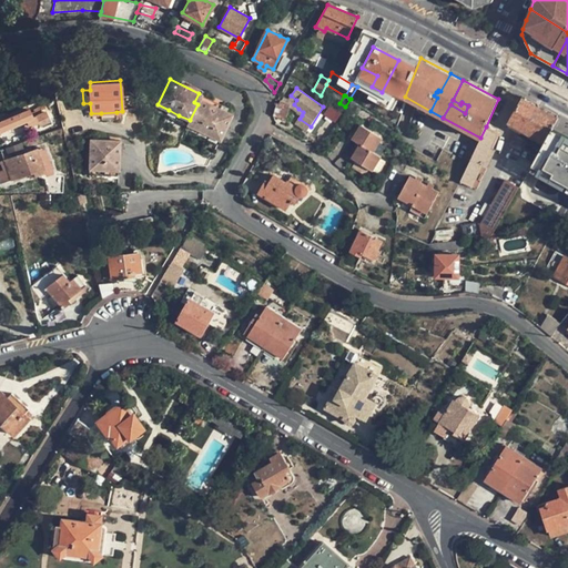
[(551,131),(558,117),(523,97),(508,122),(544,142),(551,131)]
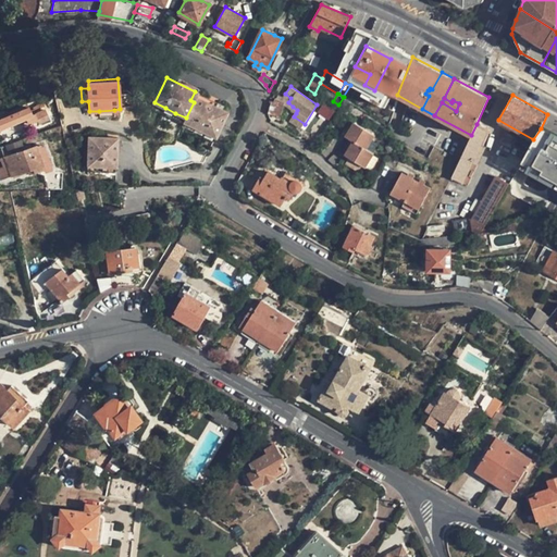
[(271,101),(268,111),(280,116),(284,102),(274,98),(274,101),(271,101)]
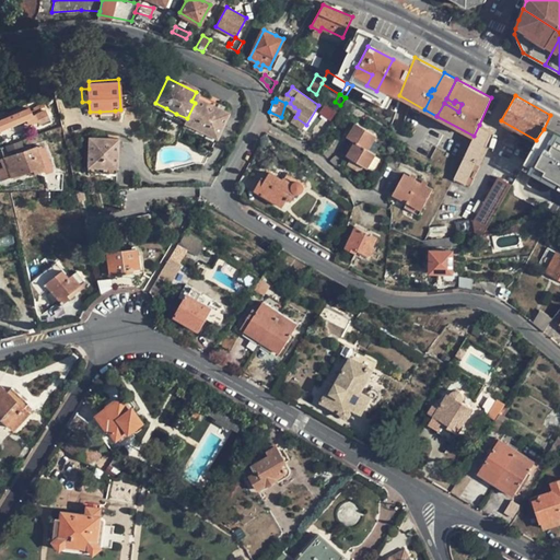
[(152,108),(164,114),(166,108),(155,103),(152,108)]
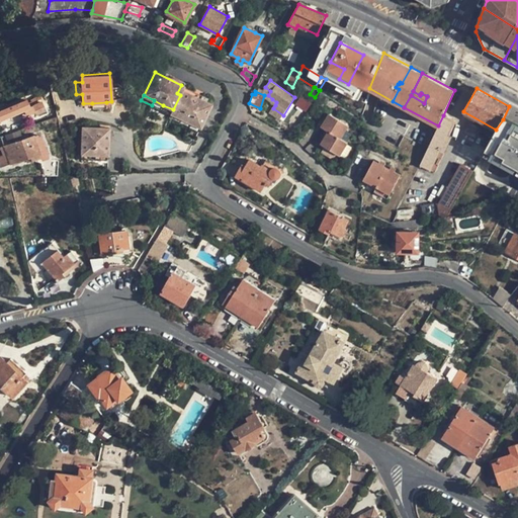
[(173,109),(170,114),(180,119),(190,124),(200,130),(211,105),(192,96),(191,100),(188,99),(180,95),(173,109)]
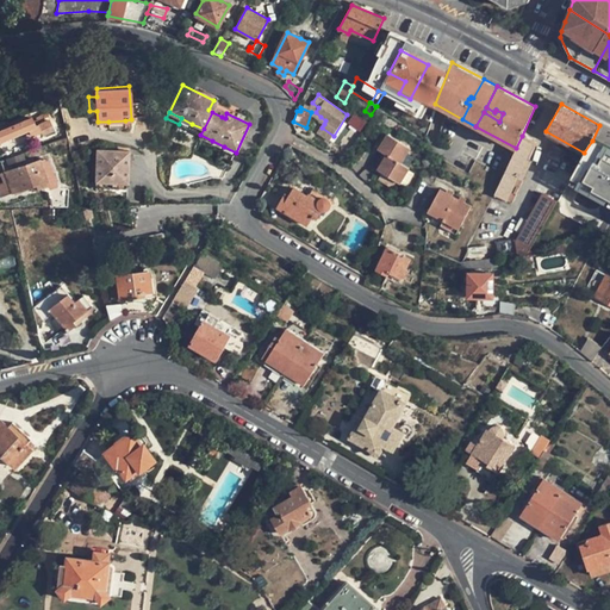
[(349,120),(355,125),(361,117),(354,112),(349,120)]
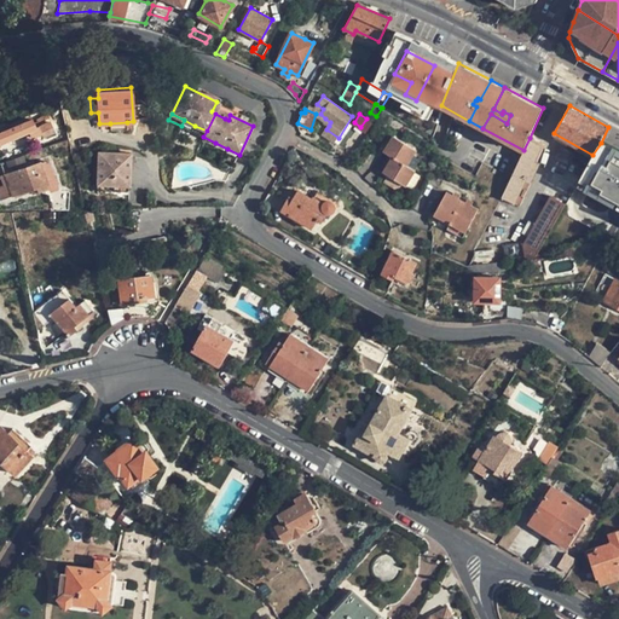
[(0,144),(0,142),(29,131),(36,127),(40,133),(41,137),(51,133),(47,122),(40,125),(36,126),(35,122),(33,119),(0,132),(0,144)]
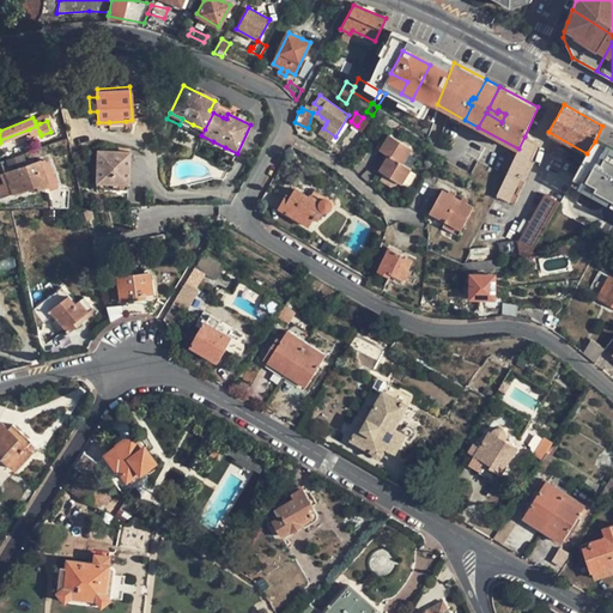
[(363,117),(357,126),(350,138),(356,143),(369,121),(363,117)]
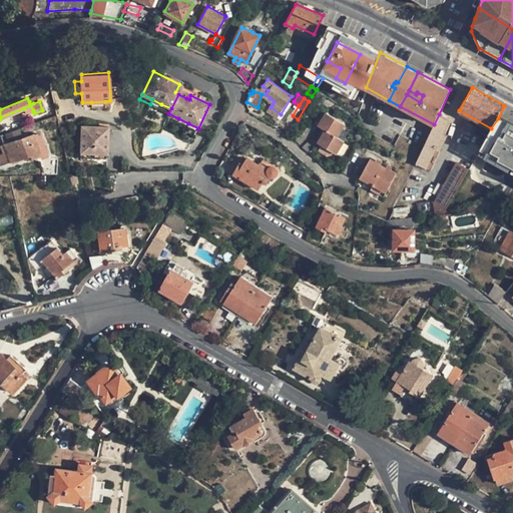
[(152,99),(150,104),(159,109),(161,104),(152,99)]
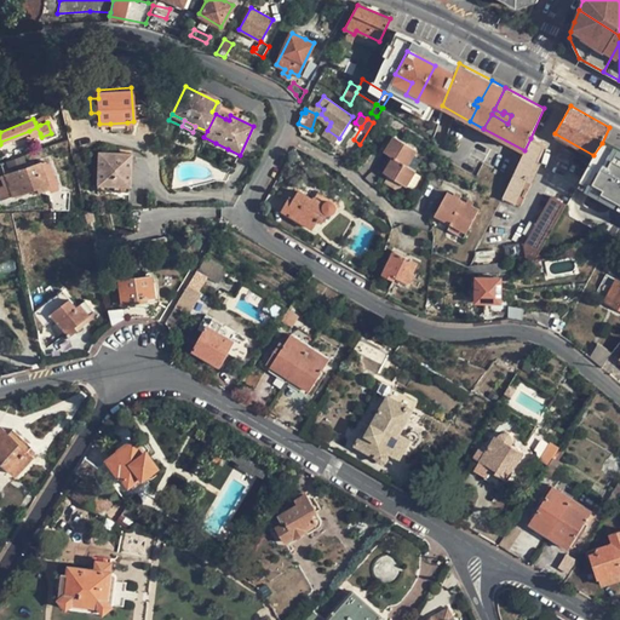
[(195,126),(193,132),(204,137),(207,131),(195,126)]
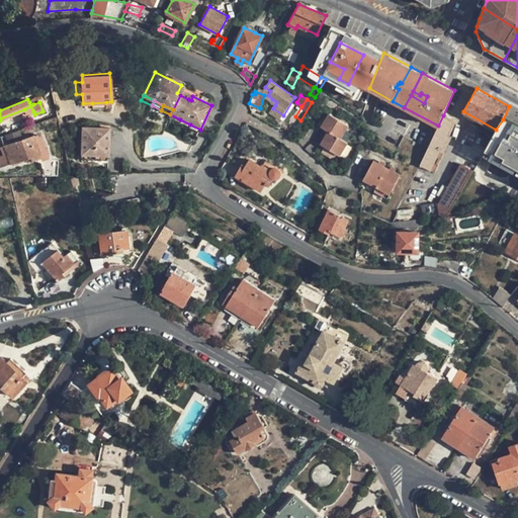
[(26,114),(33,111),(30,106),(24,109),(26,114)]
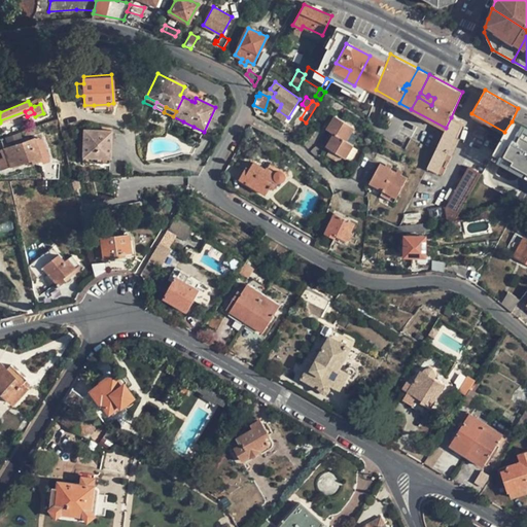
[(325,127),(332,132),(344,138),(351,126),(332,114),(325,127)]
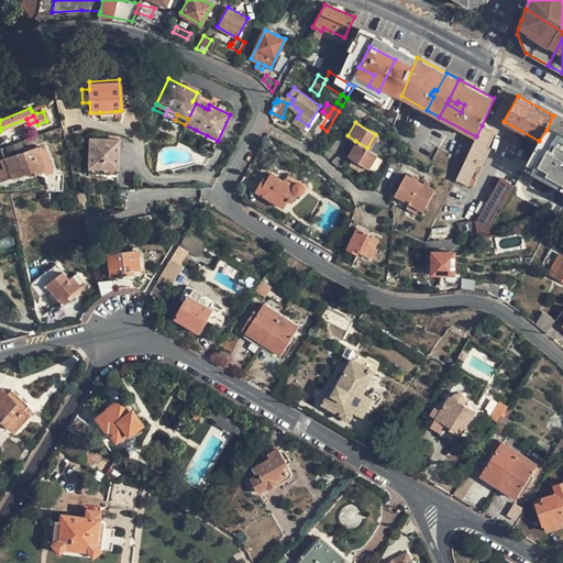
[(183,130),(194,135),(196,130),(185,124),(183,130)]
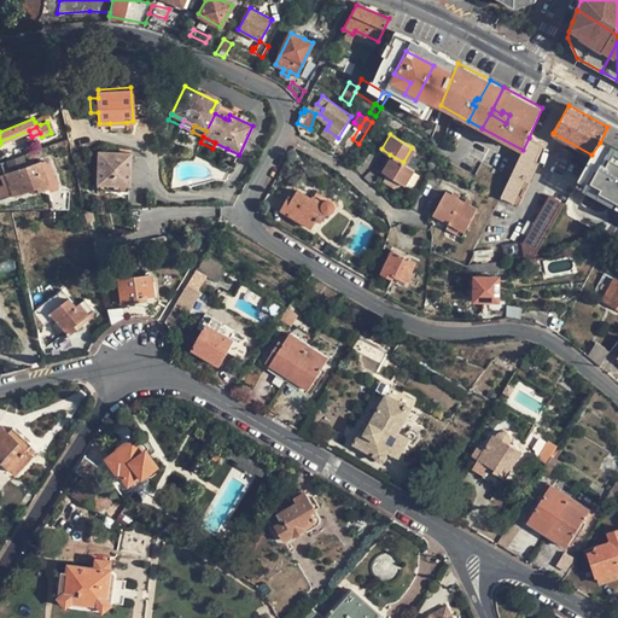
[(540,144),(529,138),(523,150),(501,196),(518,203),(536,164),(532,162),(540,144)]
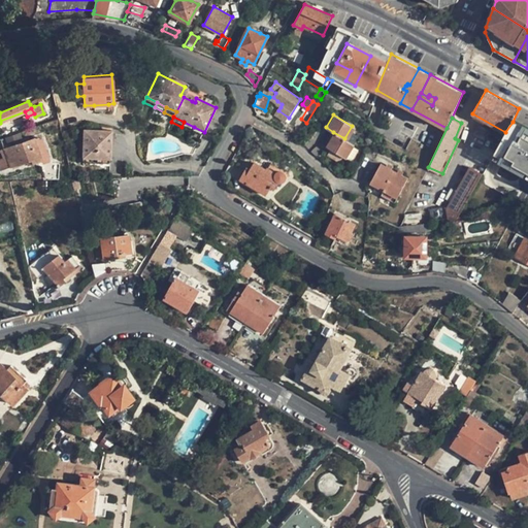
[(182,127),(192,132),(194,127),(184,122),(182,127)]
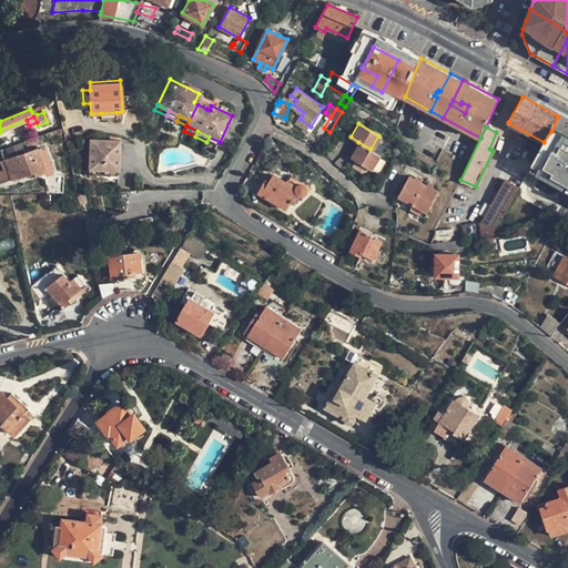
[(567,140),(551,131),(529,172),(567,192),(567,140)]
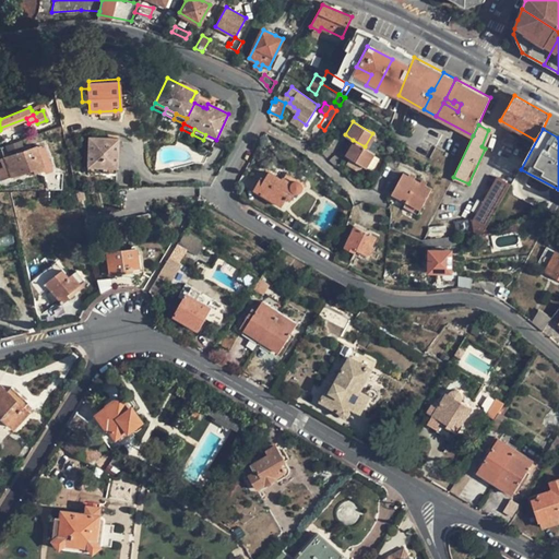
[(518,139),(508,133),(502,142),(504,143),(502,149),(510,153),(518,139)]
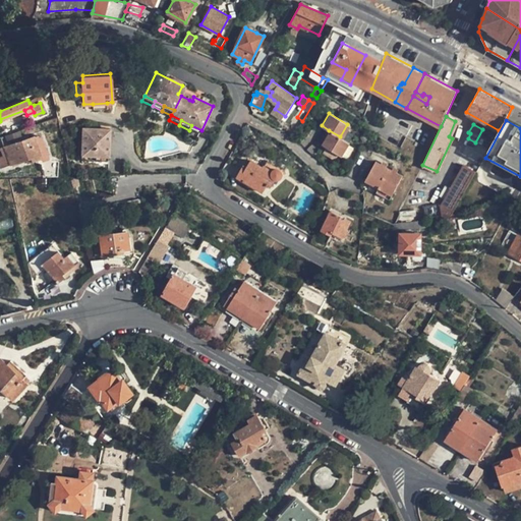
[(198,135),(201,130),(191,125),(189,130),(198,135)]
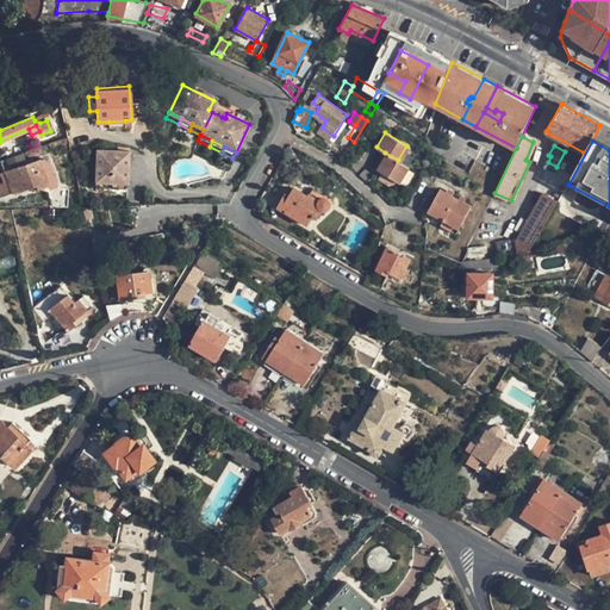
[(97,151),(95,181),(112,181),(128,182),(129,153),(97,151)]
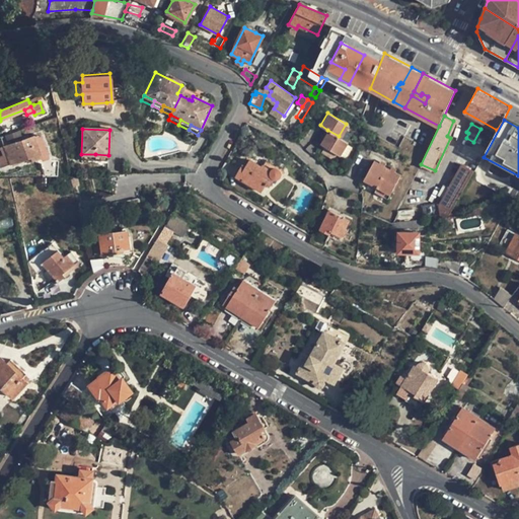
[(339,154),(347,141),(339,136),(327,130),(319,143),(339,154)]
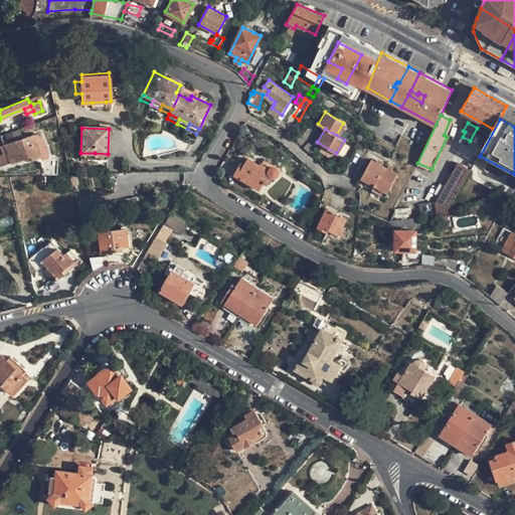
[(3,144),(4,146),(9,162),(10,163),(27,158),(31,157),(32,160),(42,157),(35,137),(34,134),(3,144)]
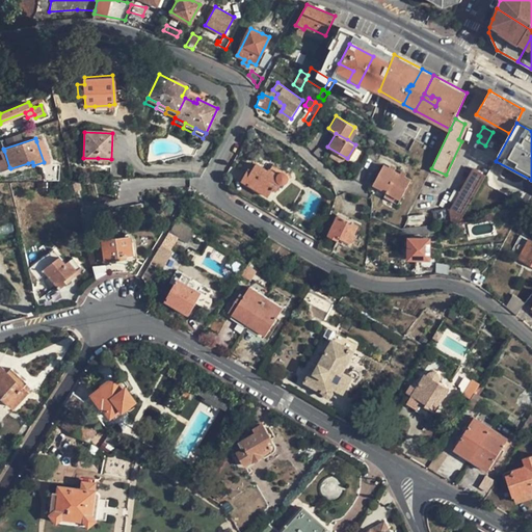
[(43,139),(40,140),(36,141),(44,162),(45,164),(51,162),(43,139)]
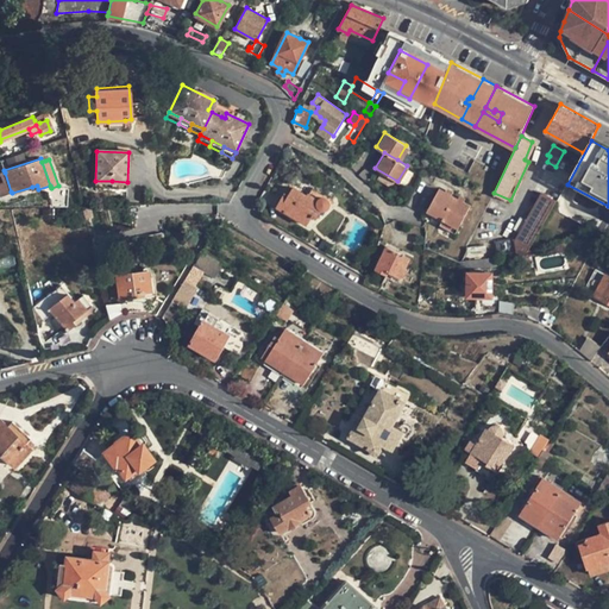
[(412,169),(407,165),(397,181),(402,184),(412,169)]
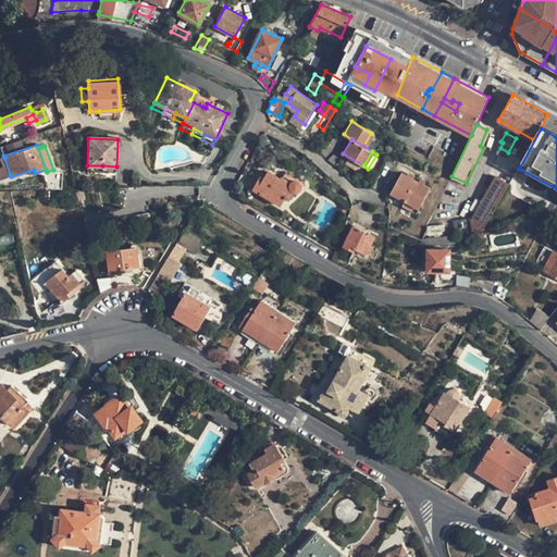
[(8,176),(10,175),(4,158),(1,159),(8,176)]
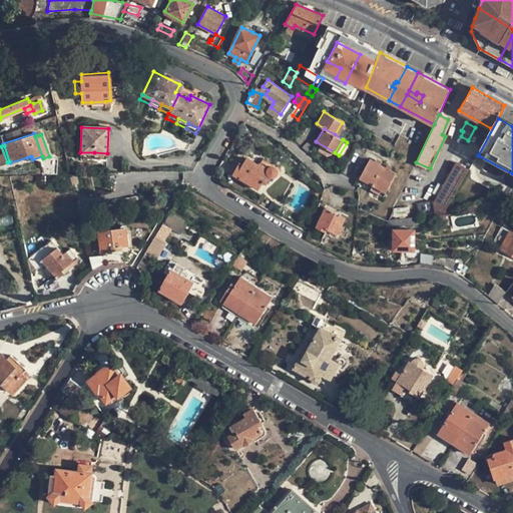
[(258,164),(247,158),(243,164),(239,163),(232,174),(258,188),(262,181),(265,182),(271,175),(273,176),(275,175),(276,174),(278,171),(277,169),(276,168),(274,167),(272,167),(270,168),(260,163),(258,164)]
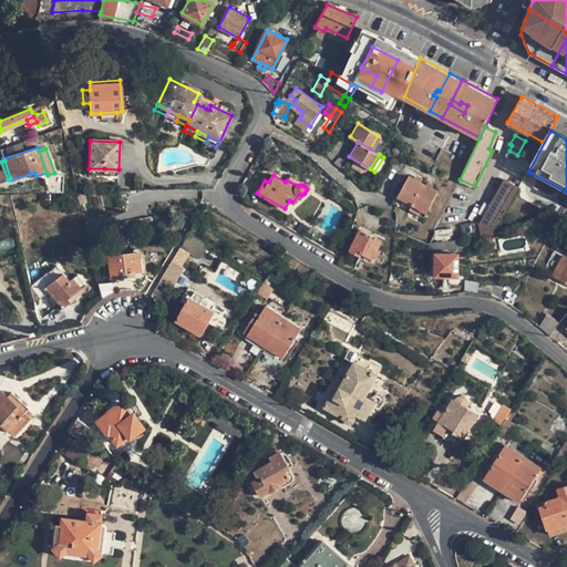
[(398,196),(412,204),(423,183),(409,175),(398,196)]
